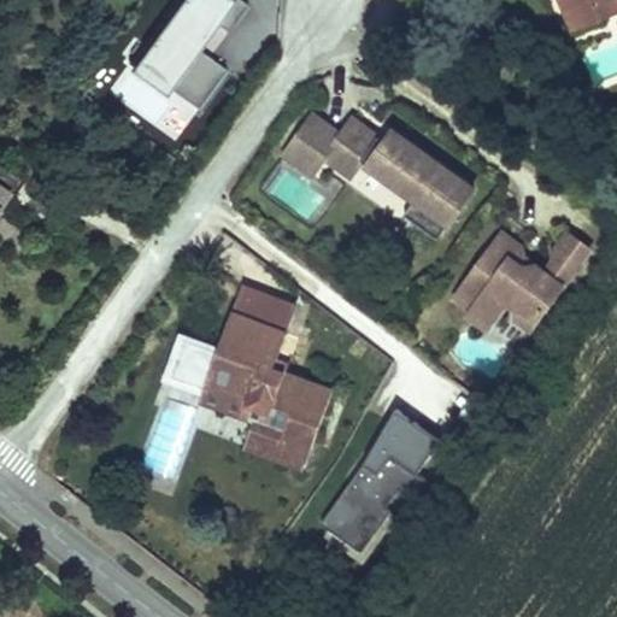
[(228,72),(198,51),(231,6),(223,0),(187,0),(133,74),(164,97),(170,89),(199,111),(228,72)]
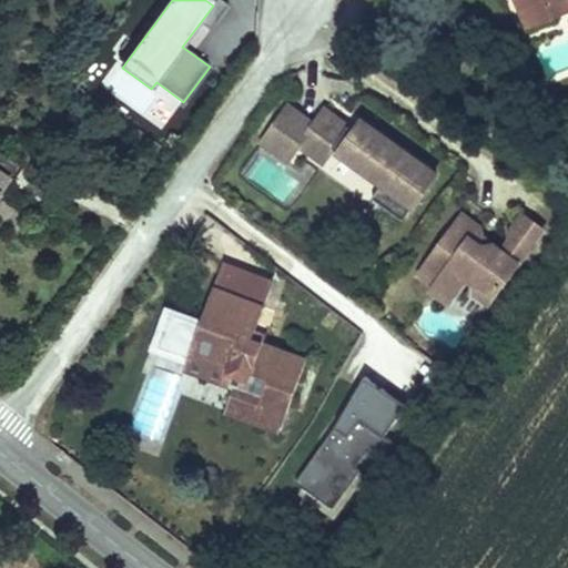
[(513,0),(526,30),(551,20),(547,4),(558,0),(513,0)]
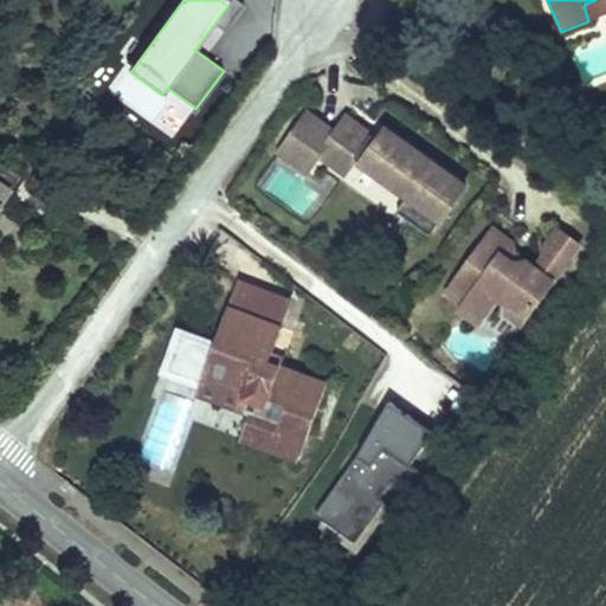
[(605,13),(605,0),(595,0),(584,5),(588,21),(605,13)]
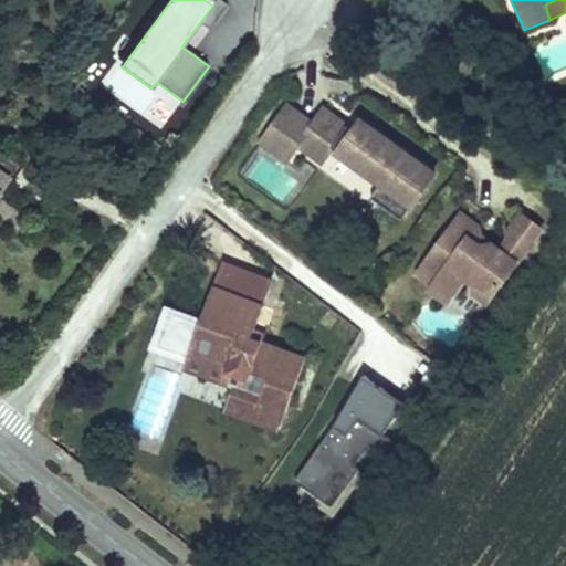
[(323,106),(313,122),(287,103),(261,140),(289,160),(300,144),(323,161),(334,146),(383,181),(373,196),(402,217),(435,170),(359,118),(353,127),(323,106)]
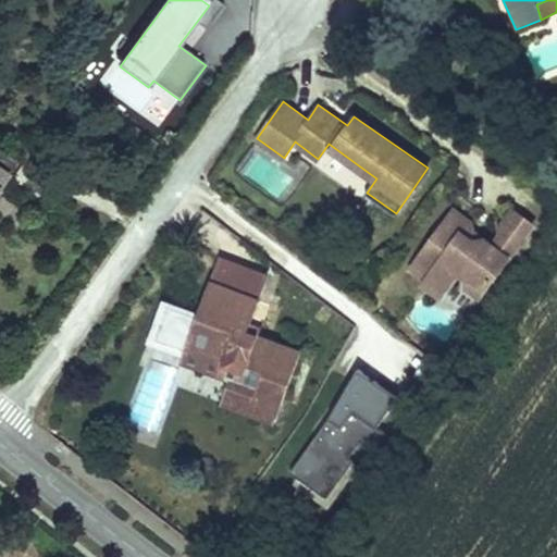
[(533,227),(514,212),(502,229),(505,232),(493,248),(484,242),(473,244),(462,235),(467,229),(470,224),(454,212),(411,270),(426,281),(428,282),(435,272),(453,284),(459,275),(468,283),(472,283),(485,292),(533,227)]
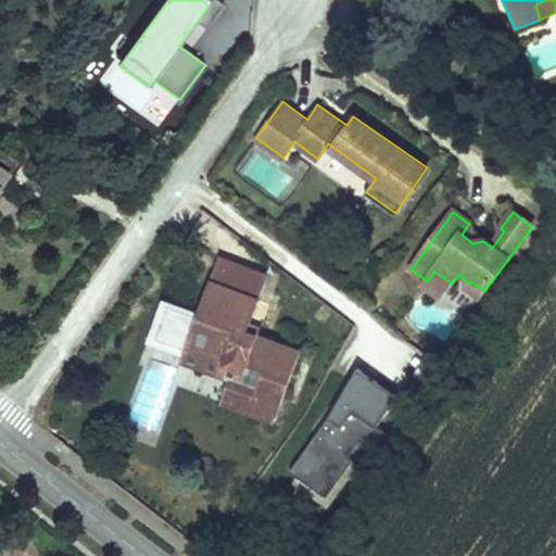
[(466,228),(462,235),(472,243),(483,241),(466,228)]
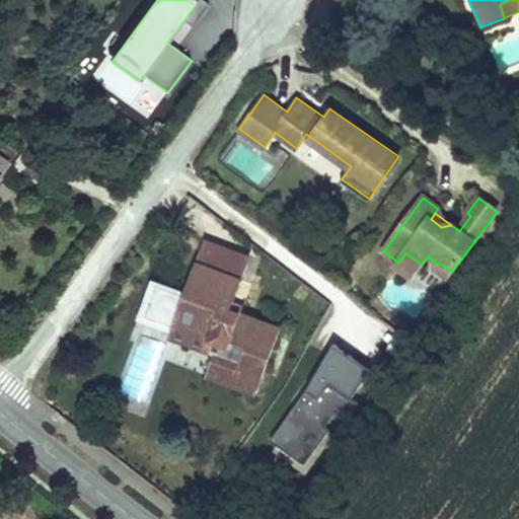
[(249,258),(204,241),(195,264),(240,281),(249,258)]
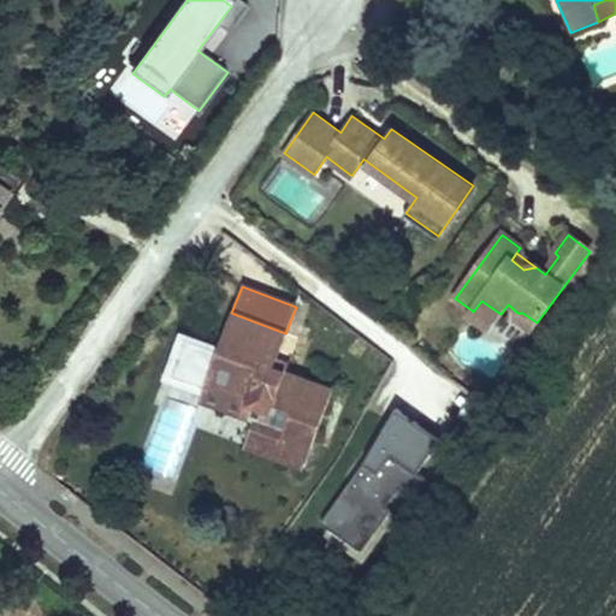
[(472,311),(467,317),(487,332),(501,314),(481,301),(473,312),(472,311)]
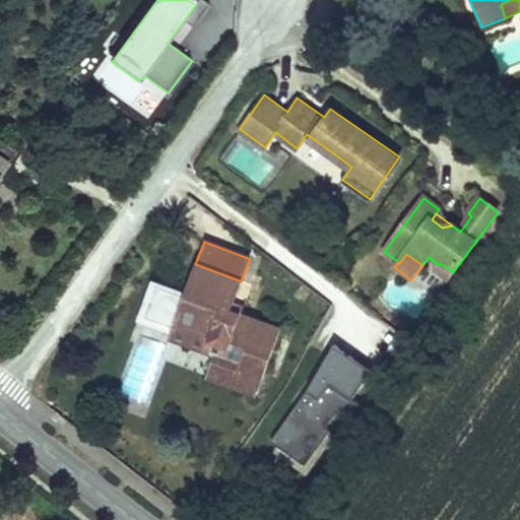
[(241,281),(195,264),(173,325),(207,339),(206,342),(226,350),(230,341),(245,348),(240,363),(223,358),(218,374),(257,388),(280,330),(240,315),(231,312),(233,303),(241,281)]
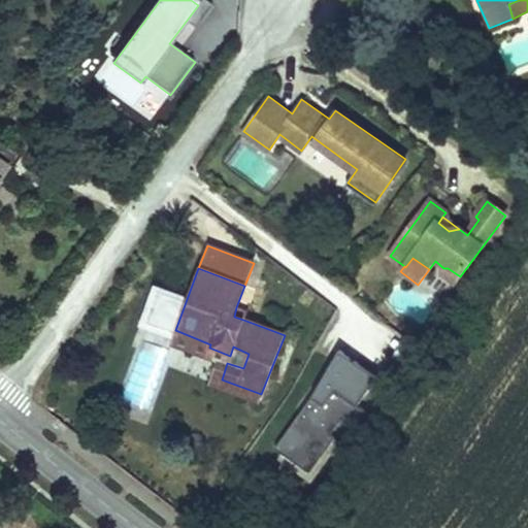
[(441,275),(454,285),(460,276),(448,268),(441,275)]
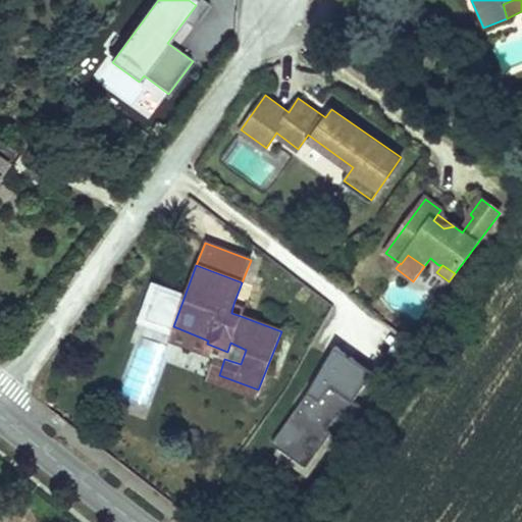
[(244,308),(233,304),(231,313),(241,316),(244,308)]
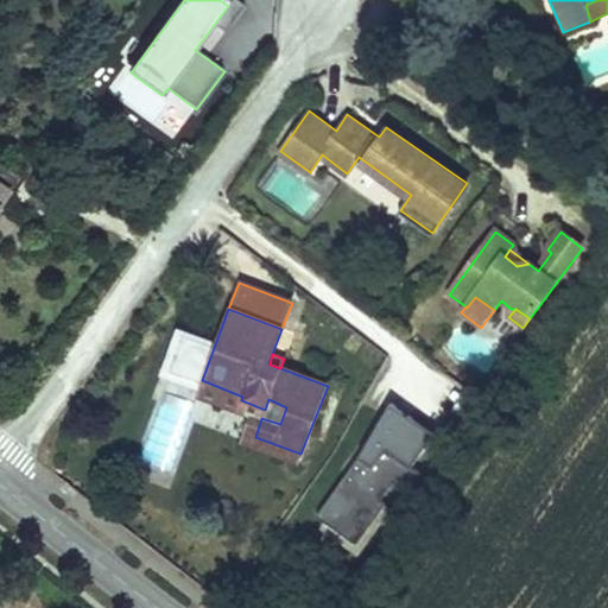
[(434,431),(388,400),(359,454),(316,513),(356,542),(385,501),(379,498),(393,479),(406,488),(419,469),(411,463),(434,431)]
